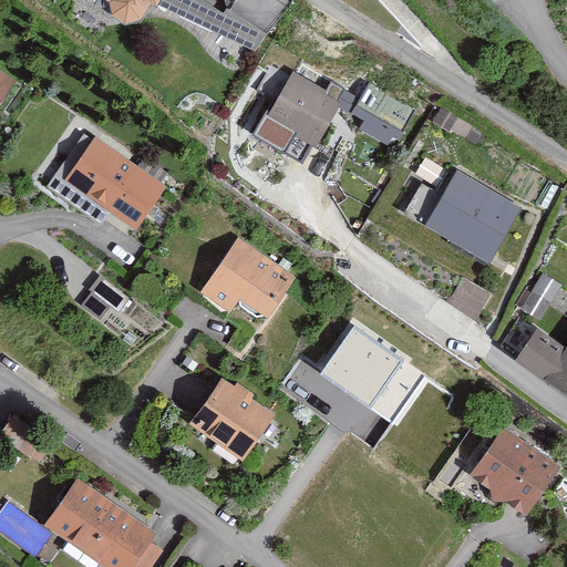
[(160,0),(89,0),(142,31),(160,0)]
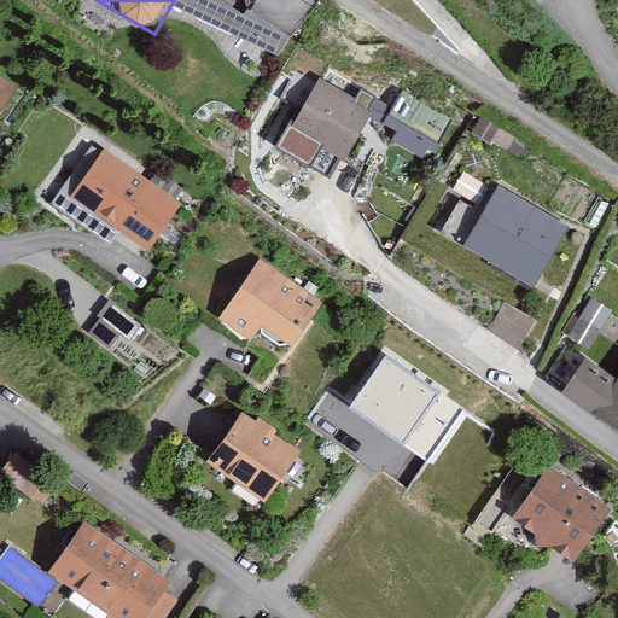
[(0,109),(13,91),(0,81),(0,109)]
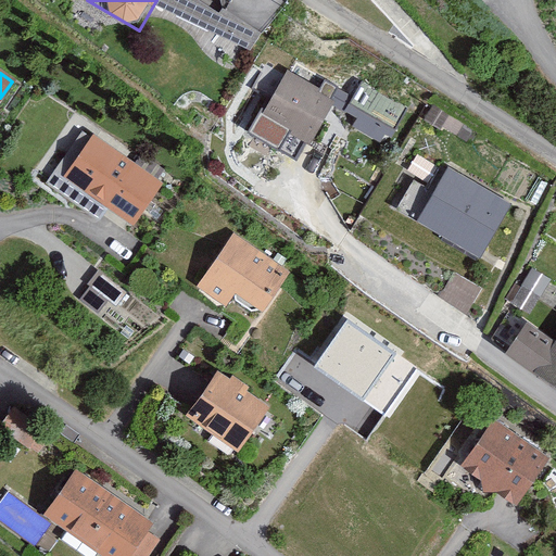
[(335,101),(286,73),(251,130),(278,147),(288,130),(308,143),(335,101)]
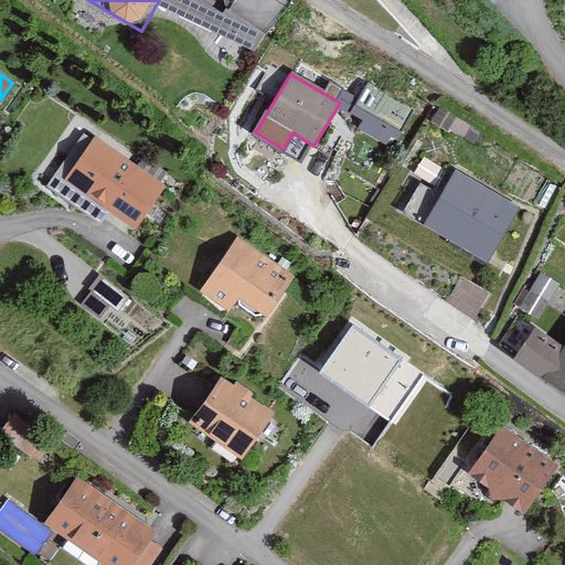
[(348,112),(392,140),(415,106),(371,77),(348,112)]
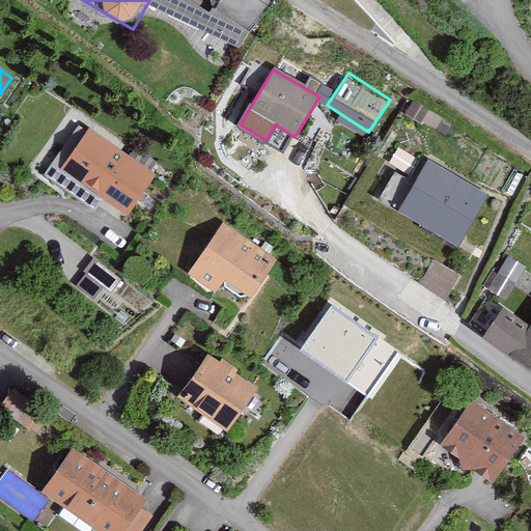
[(151,177),(90,135),(66,169),(128,212),(151,177)]
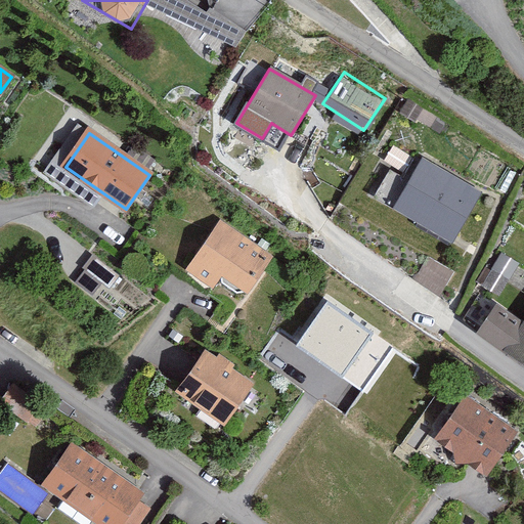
[(483,191),(424,157),(393,209),(452,244),(483,191)]
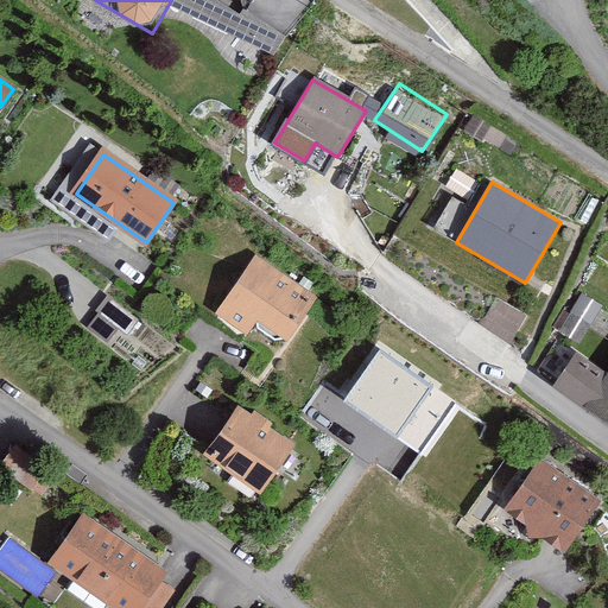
[(315,298),(258,258),(219,312),(247,333),(258,317),(287,337),(315,298)]
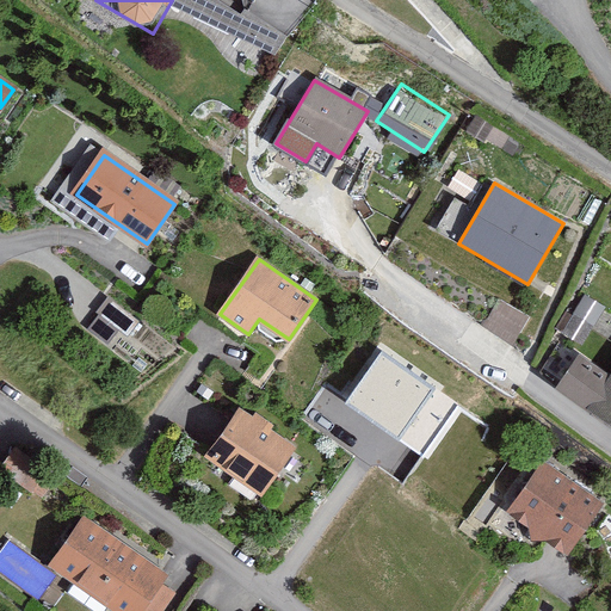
[(104,294),(87,328),(115,341),(131,308),(104,294)]
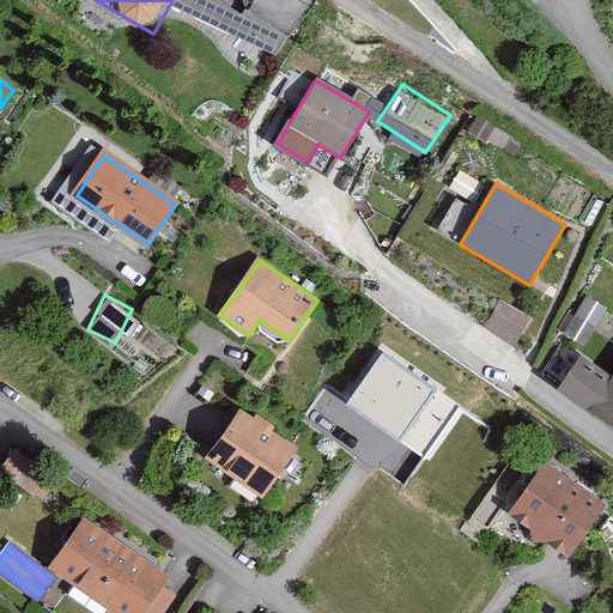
[(593,308),(571,309),(574,335),(595,333),(593,308)]
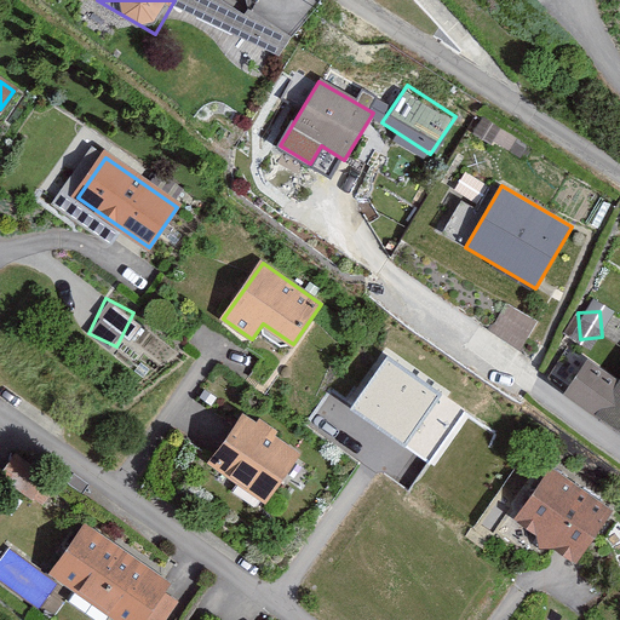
[(465,412),(386,360),(352,412),(430,464),(465,412)]
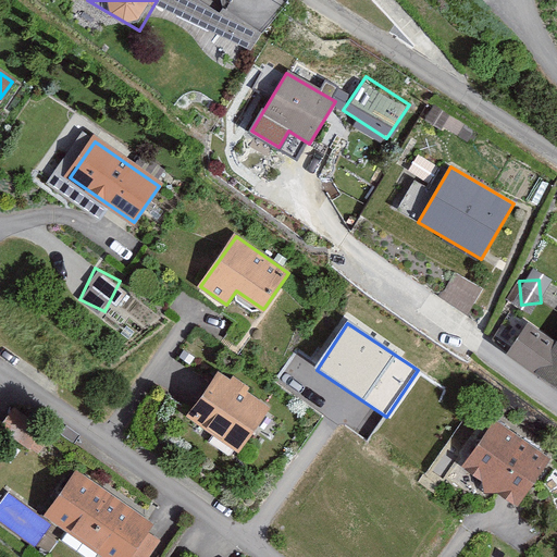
[(528,323),(505,355),(556,390),(556,341),(556,343),(528,323)]
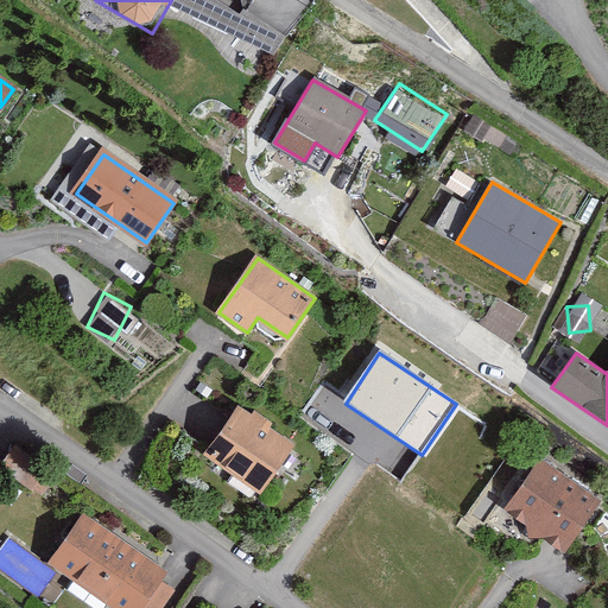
[(297,449),(238,406),(204,454),(264,495),(297,449)]
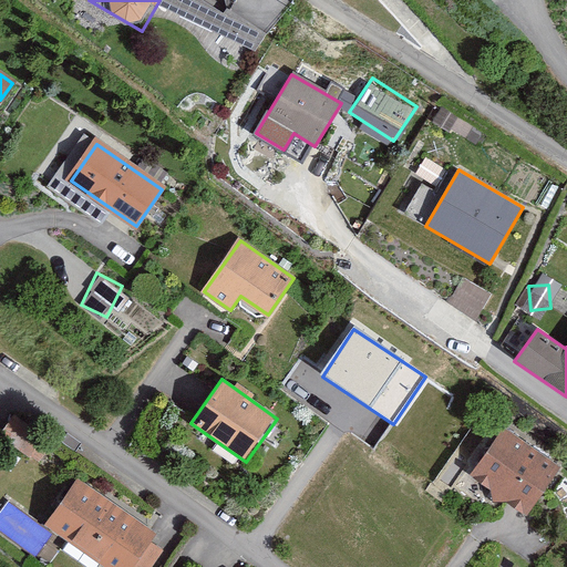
[(504,426),(470,476),(527,516),(562,466),(504,426)]
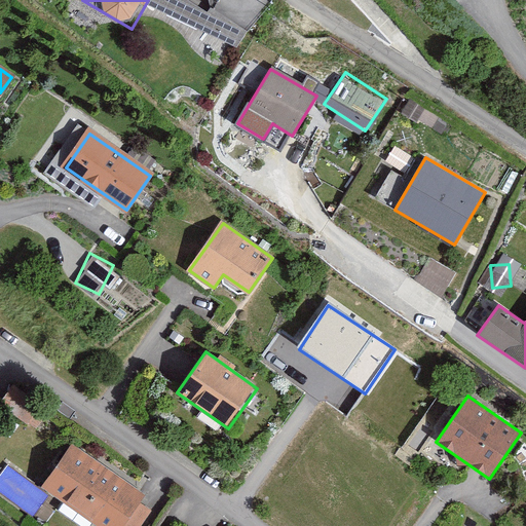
[(129,525),(148,498),(69,446),(42,486),(103,525),(129,525)]
